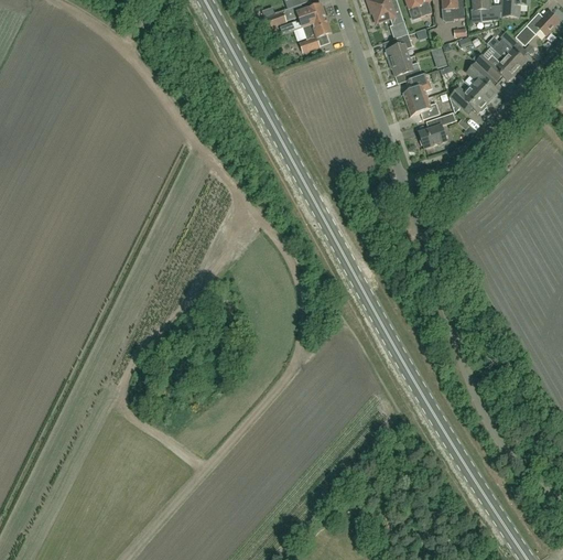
[(391,23),(402,19),(398,4),(391,7),(389,0),(367,0),(370,11),(371,11),(375,21),(389,17),(391,23)]
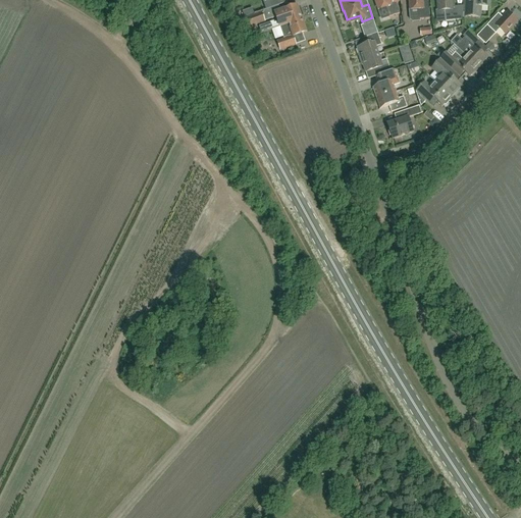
[(375,0),(377,6),(385,4),(388,13),(398,10),(395,0),(375,0)]
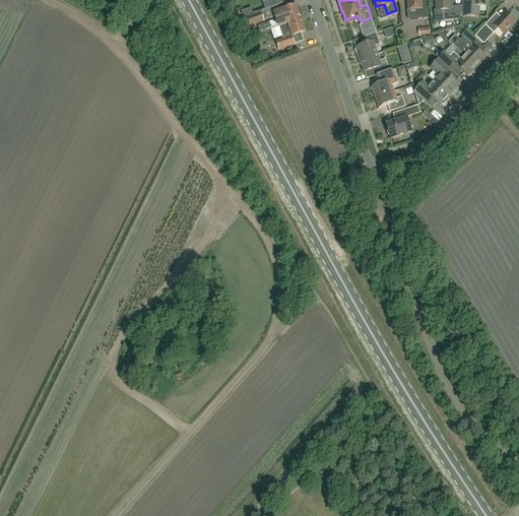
[(416,15),(427,14),(426,2),(419,3),(419,0),(406,0),(407,7),(415,6),(416,15)]
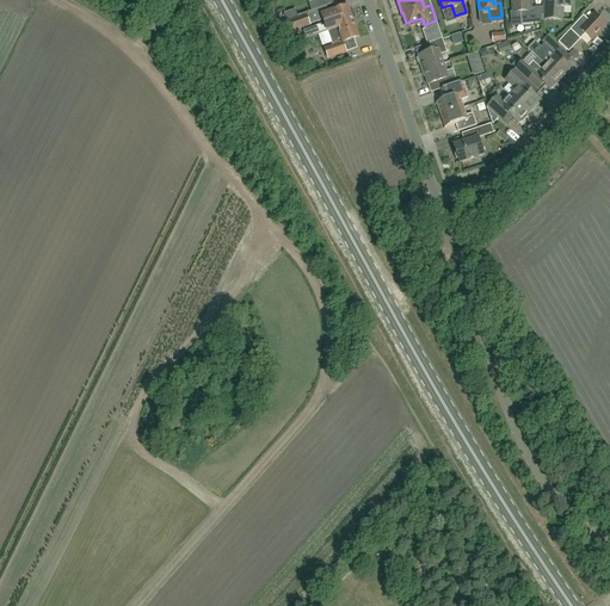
[(540,19),(541,2),(530,4),(530,0),(511,0),(512,8),(519,8),(521,20),(540,19)]
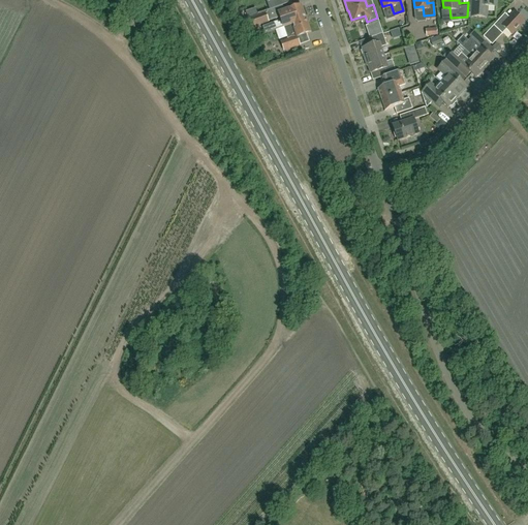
[(471,0),(470,13),(485,14),(486,3),(494,3),(494,0),(471,0)]
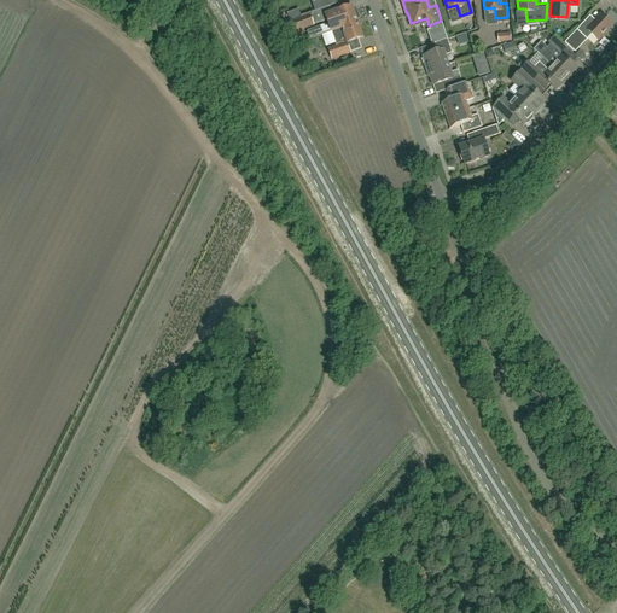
[(350,3),(324,12),(330,28),(356,18),(350,3)]
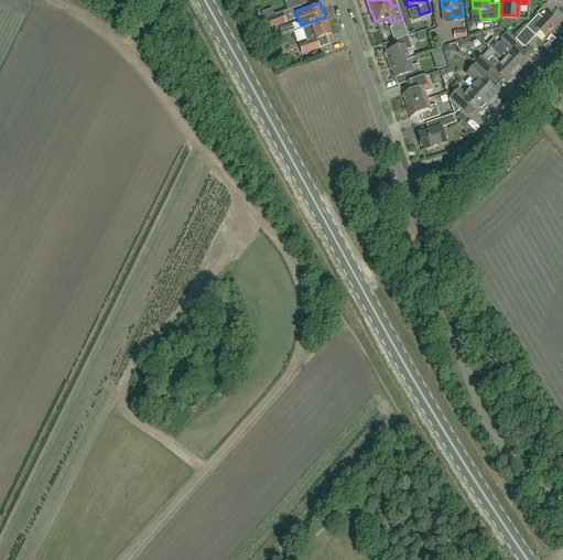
[(274,23),(285,20),(282,10),(267,15),(270,25),(274,23)]
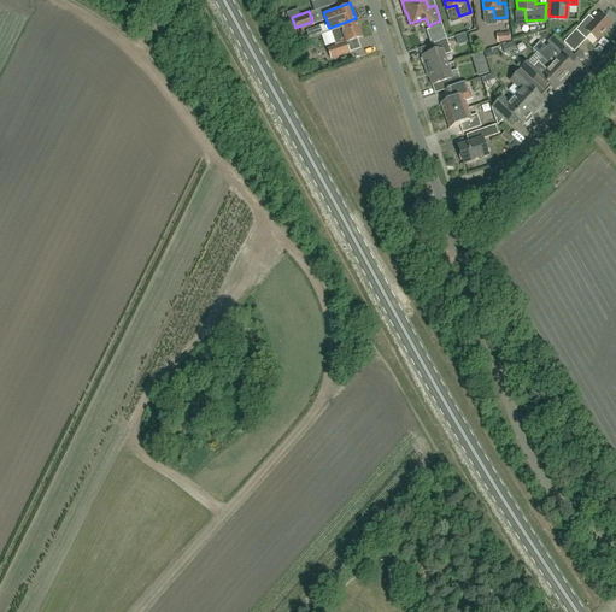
[(573,48),(585,36),(590,30),(596,36),(610,21),(599,11),(585,25),(579,21),(563,39),(573,48)]
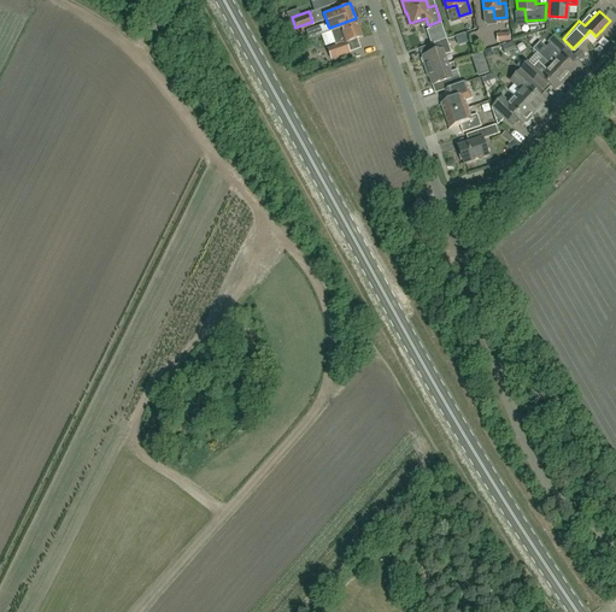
[(356,18),(329,28),(330,28),(335,42),(327,45),(330,56),(348,49),(345,40),(361,34),(356,18)]
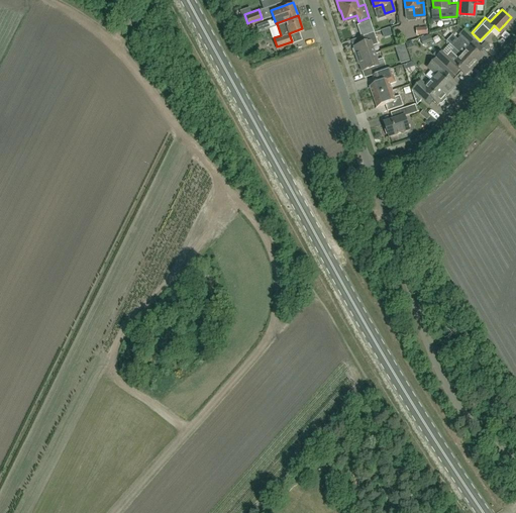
[(452,45),(473,64),(482,54),(470,43),(475,38),(462,27),(457,32),(461,35),(452,45)]
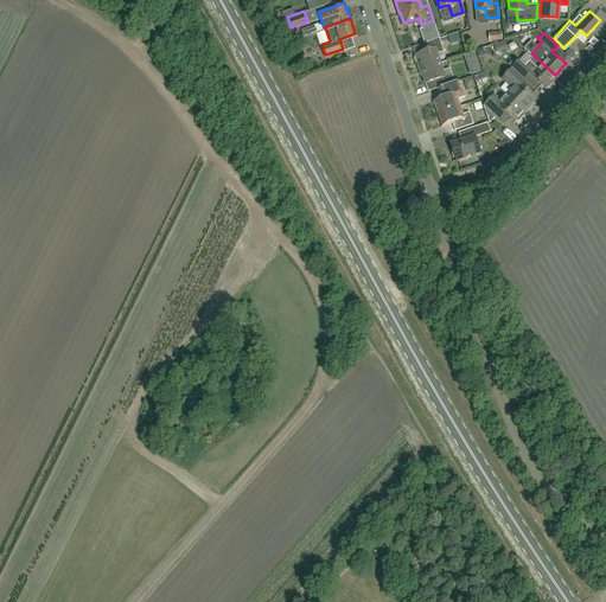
[(419,65),(439,59),(437,51),(442,49),(438,34),(421,40),(425,47),(414,51),(419,65)]
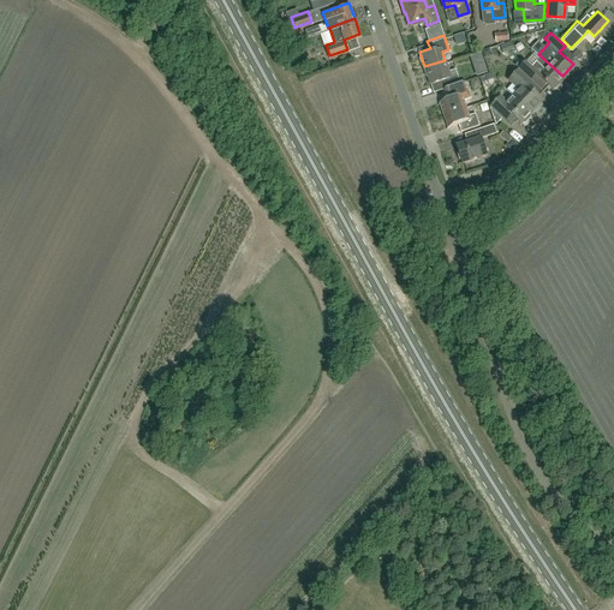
[(350,41),(352,48),(362,45),(359,37),(350,41)]
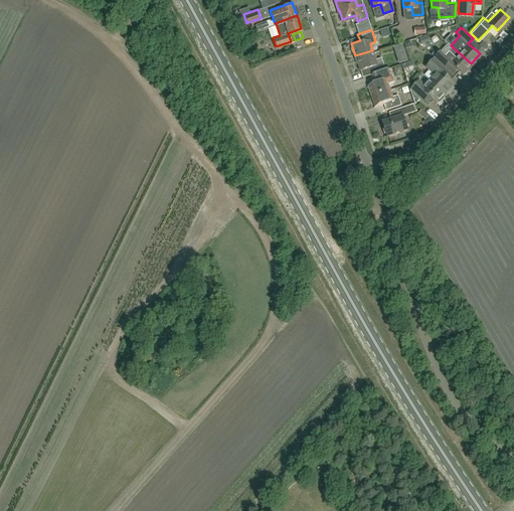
[(444,65),(452,72),(457,67),(462,72),(471,63),(451,45),(443,54),(439,49),(434,55),(444,65)]
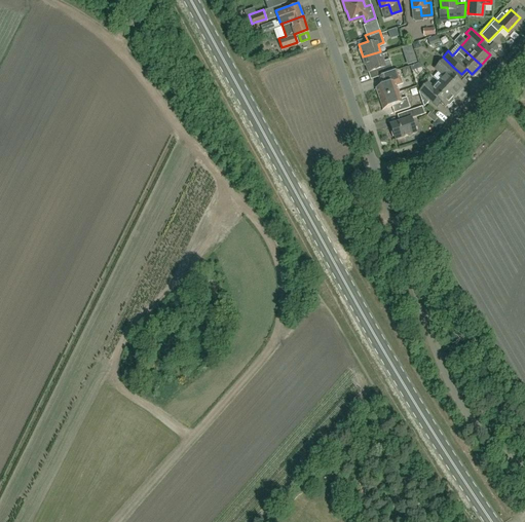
[(380,51),(363,57),(367,70),(376,67),(378,73),(392,69),(388,57),(382,59),(380,51)]
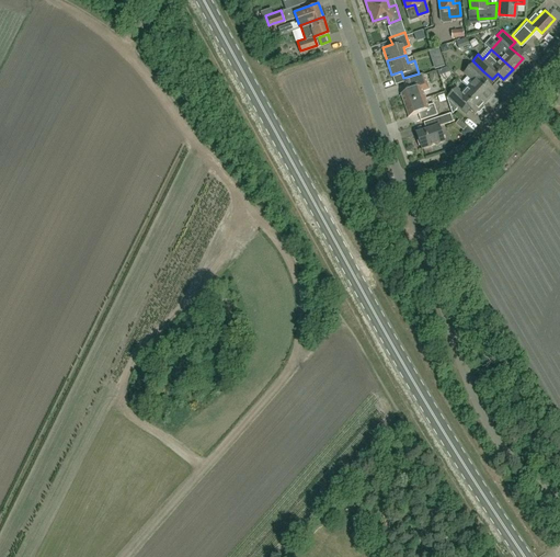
[(434,67),(445,64),(443,57),(432,60),(434,67)]
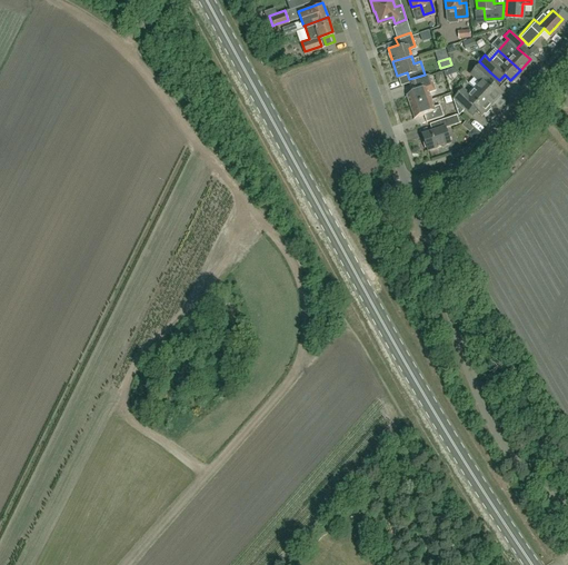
[(500,91),(495,86),(499,80),(490,72),(479,61),(470,71),(479,80),(474,86),(491,101),(500,91)]
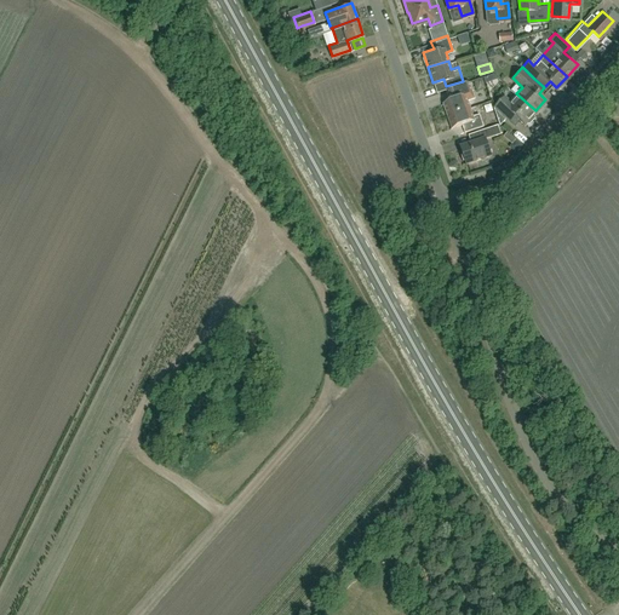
[(446,87),(450,98),(442,101),(447,113),(470,105),(466,97),(473,95),(468,80),(446,87)]
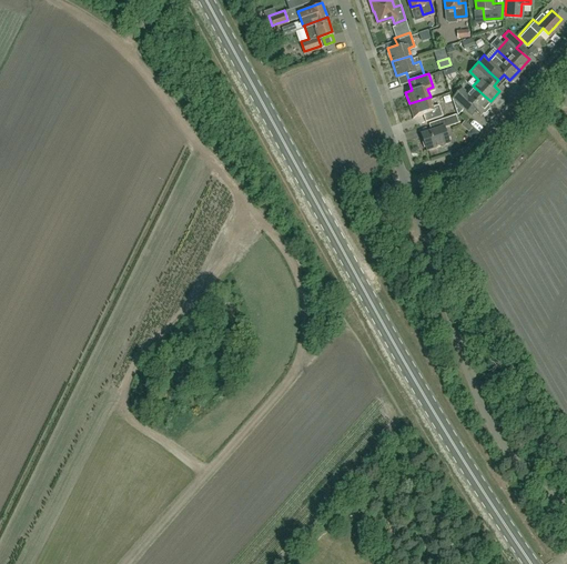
[(490,101),(473,86),(471,83),(465,89),(461,86),(452,96),(463,106),(471,113),(475,108),(479,112),(482,110),(484,111),(489,106),(488,103),(490,101)]
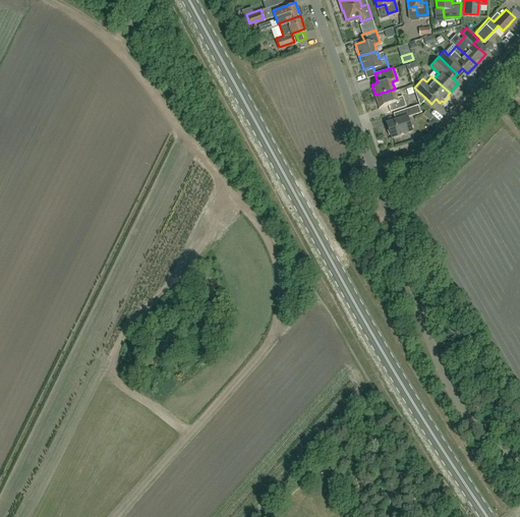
[(419,103),(424,97),(414,88),(413,88),(418,102),(419,103)]
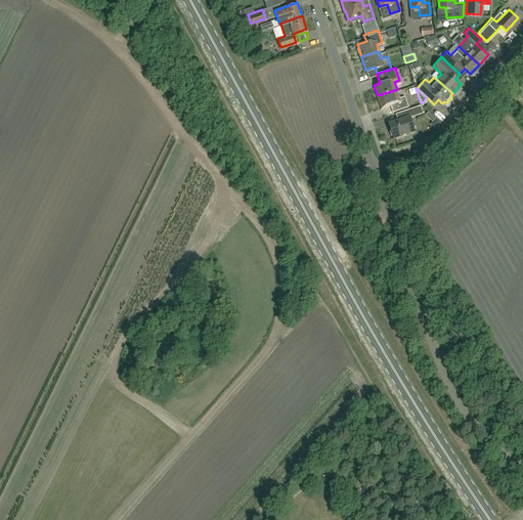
[(397,89),(378,95),(381,105),(389,103),(392,110),(407,104),(404,94),(399,96),(397,89)]
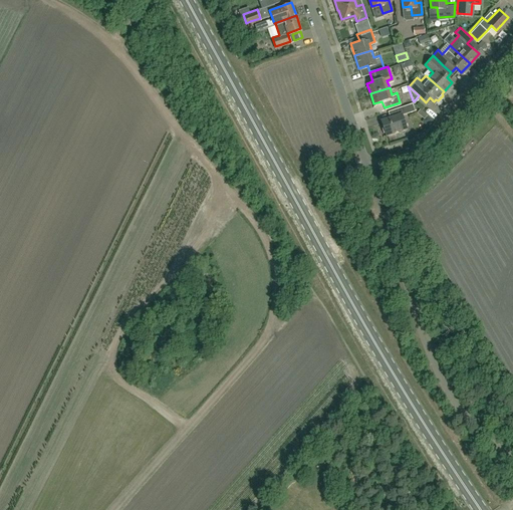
[(402,113),(415,108),(412,101),(388,109),(390,116),(380,119),(386,134),(406,126),(402,113)]
